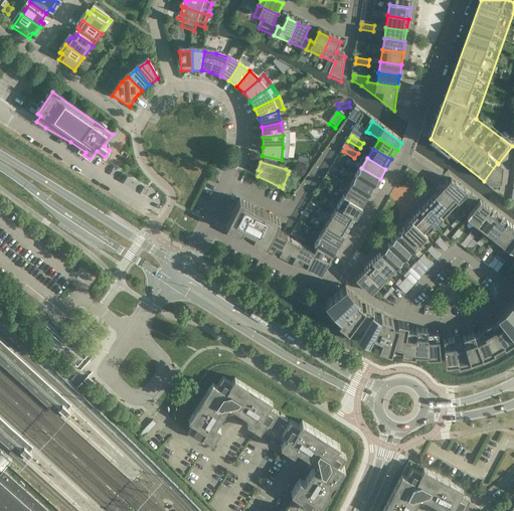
[(497,163),(484,181),(501,194),(504,168),(498,164),(497,163)]
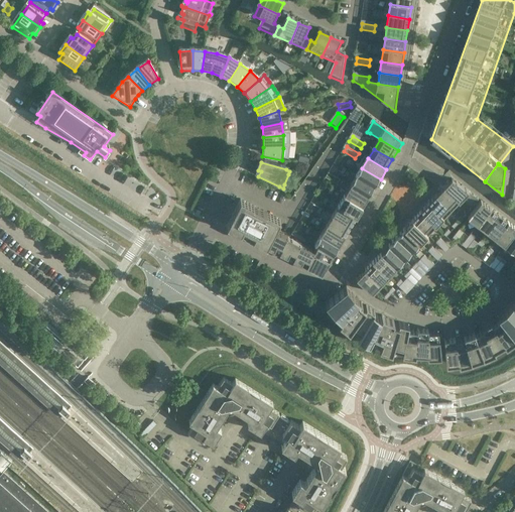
[(357,178),(375,189),(381,179),(362,168),(357,178)]
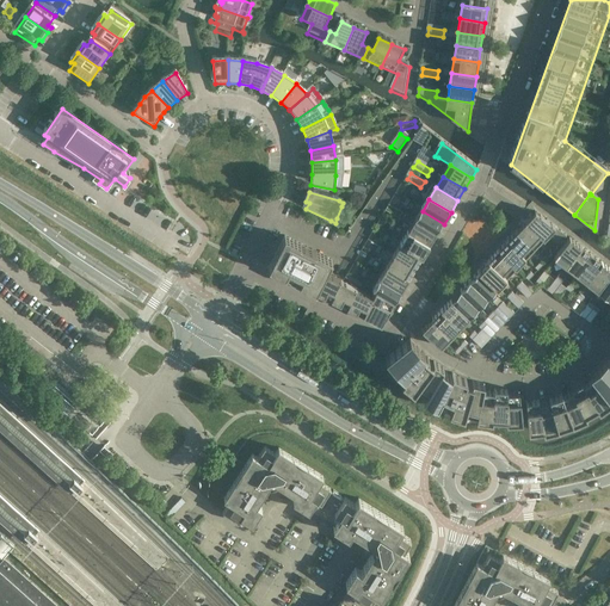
[(400,222),(404,216),(389,208),(386,214),(400,222)]
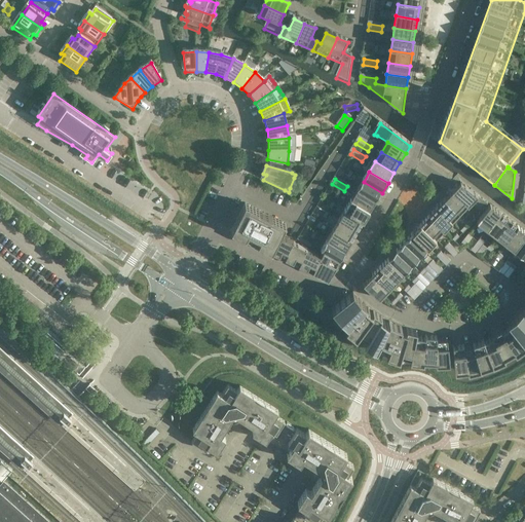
[(364,182),(358,192),(376,203),(382,193),(364,182)]
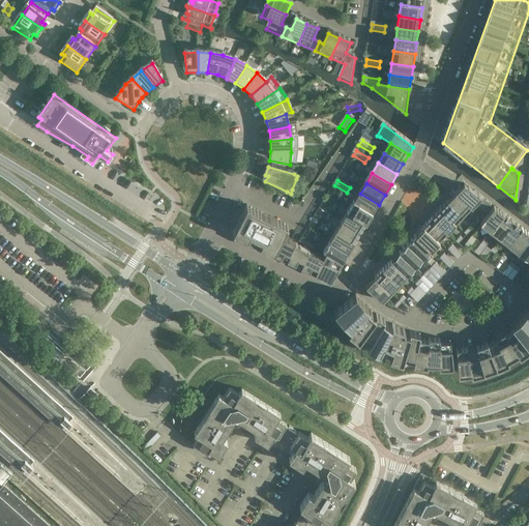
[(457,196),(472,210),(477,206),(487,215),(492,208),(465,186),(457,196)]
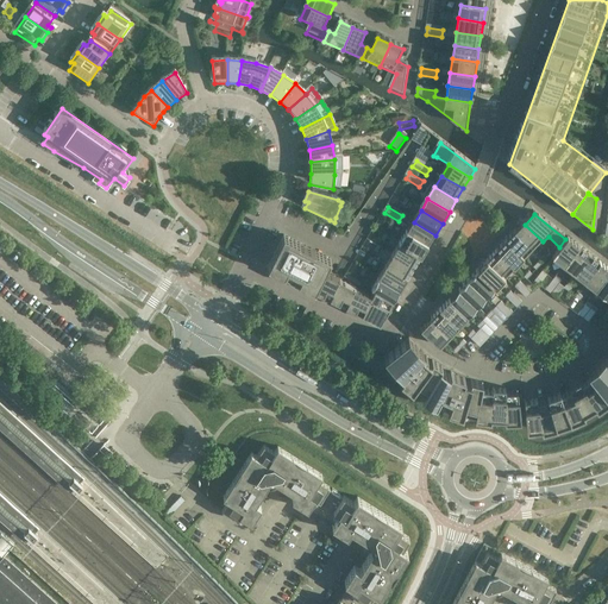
[(407,234),(428,246),(436,236),(414,222),(407,234)]
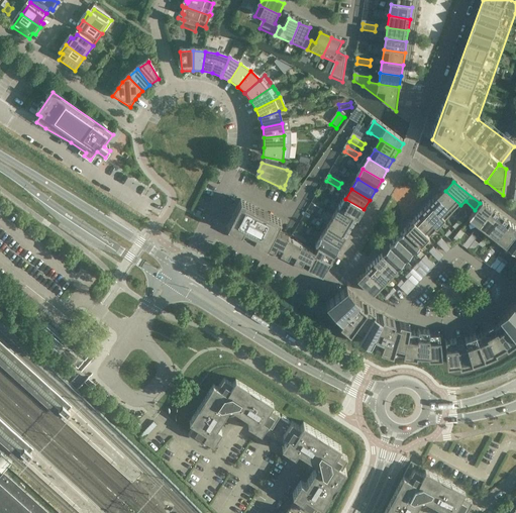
[(452,213),(460,205),(445,191),(437,199),(452,213)]
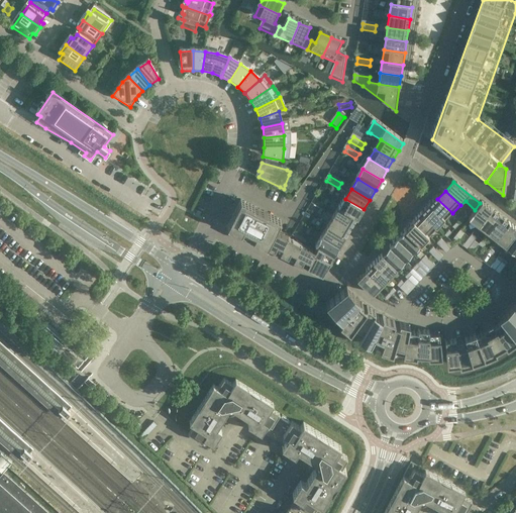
[(345,199),(339,208),(357,219),(364,209),(345,199)]
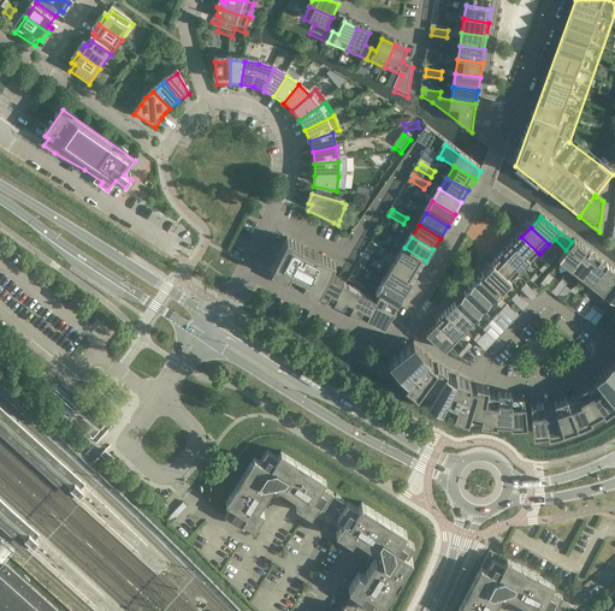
[(531,265),(539,254),(521,237),(512,247),(531,265)]
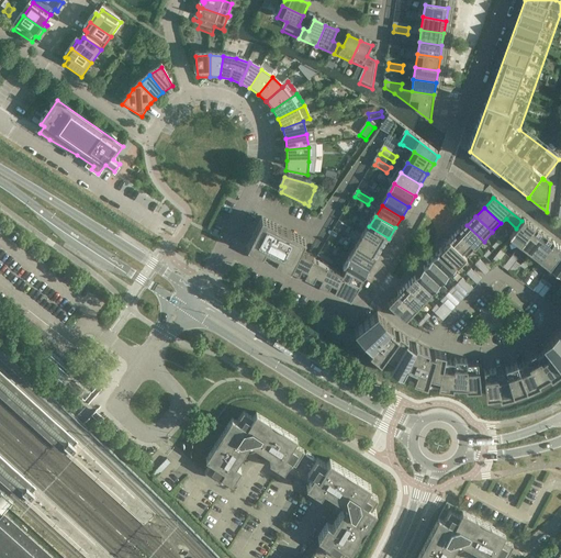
[(300,255),(306,243),(262,221),(248,250),(291,272),(300,255)]
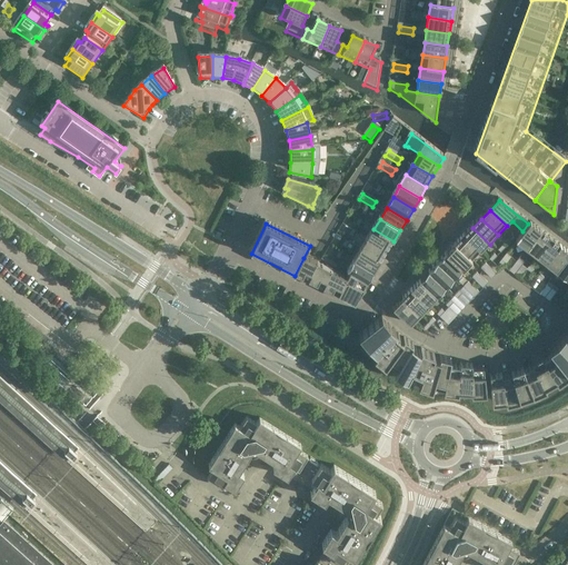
[(541,234),(531,226),(517,244),(527,251),(541,234)]
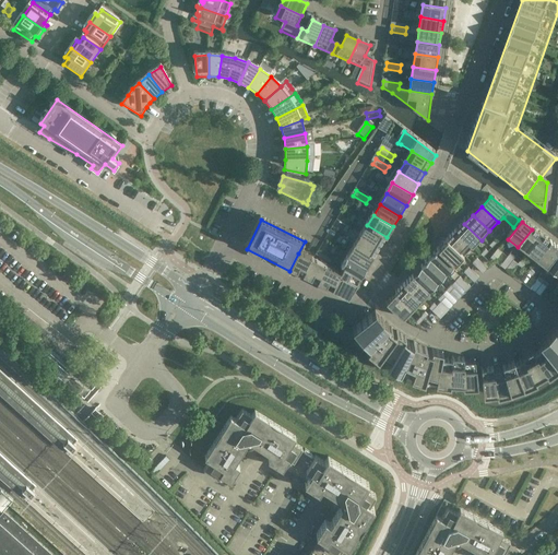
[(473,249),(482,240),(464,224),(456,234),(473,249)]
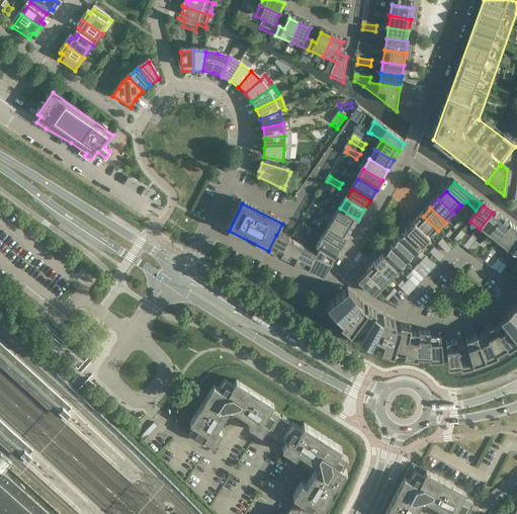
[(334,219),(352,230),(358,220),(340,208),(334,219)]
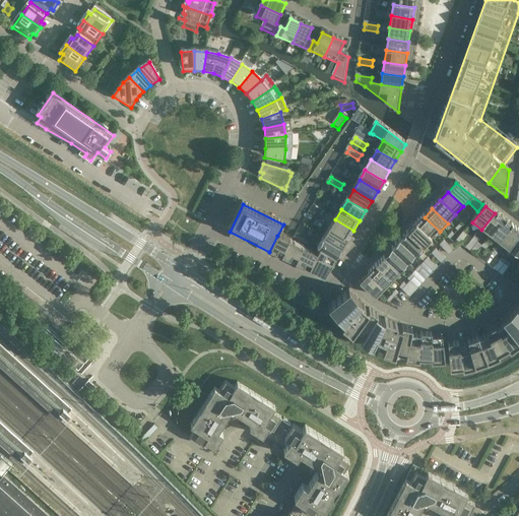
[(481,230),(491,237),(504,220),(495,213),(481,230)]
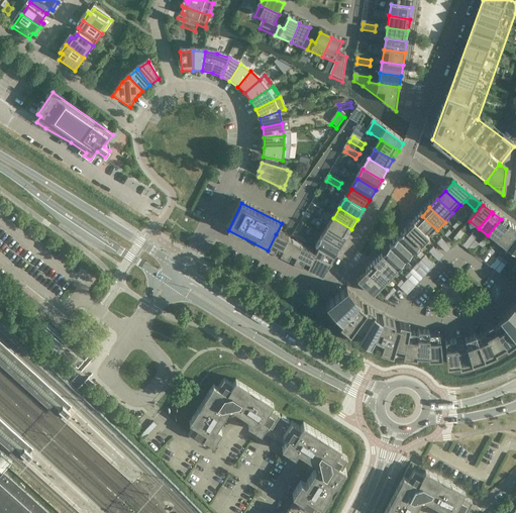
[(429,238),(437,230),(422,216),(414,224),(429,238)]
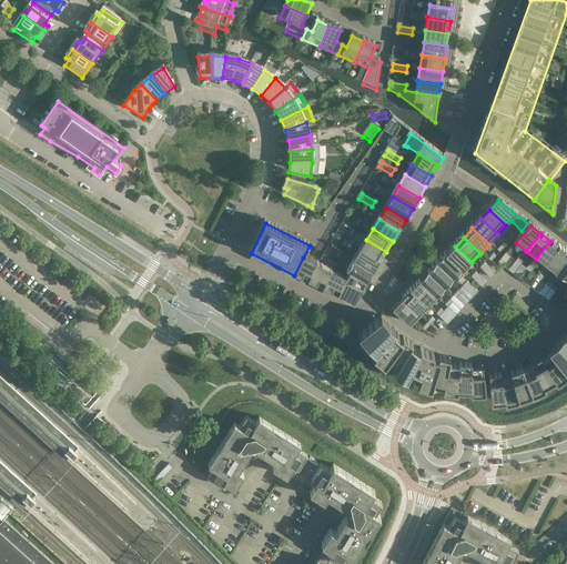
[(366,240),(361,251),(381,263),(386,252),(366,240)]
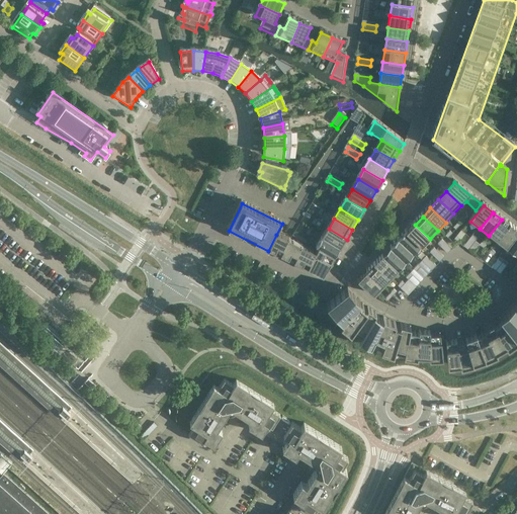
[(489,236),(498,243),(511,227),(502,220),(489,236)]
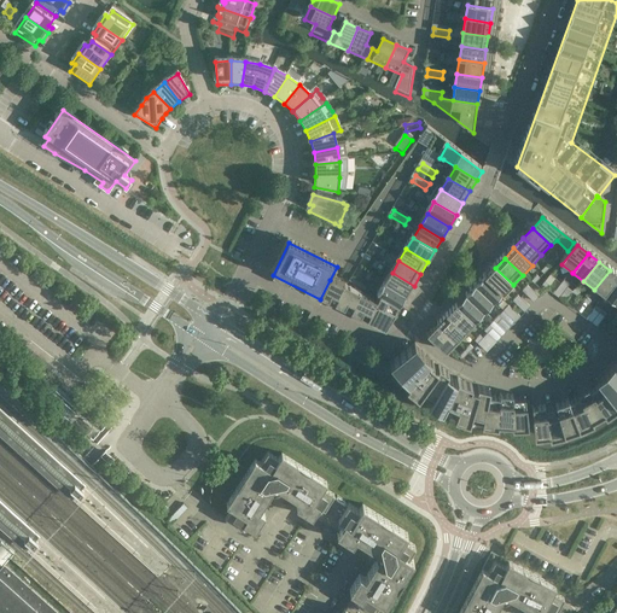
[(504,295),(513,285),(495,268),(485,278),(504,295)]
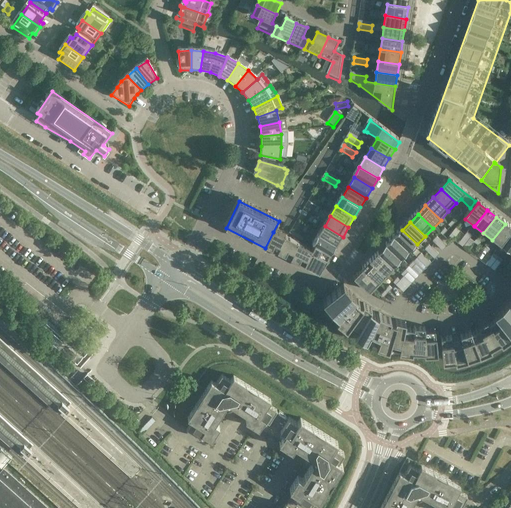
[(510,227),(505,224),(492,240),(491,242),(500,249),(501,247),(510,234),(510,227)]
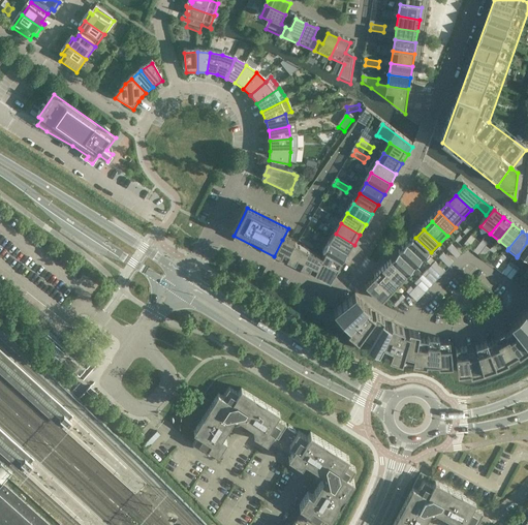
[(330,244),(348,255),(354,245),(336,234),(330,244)]
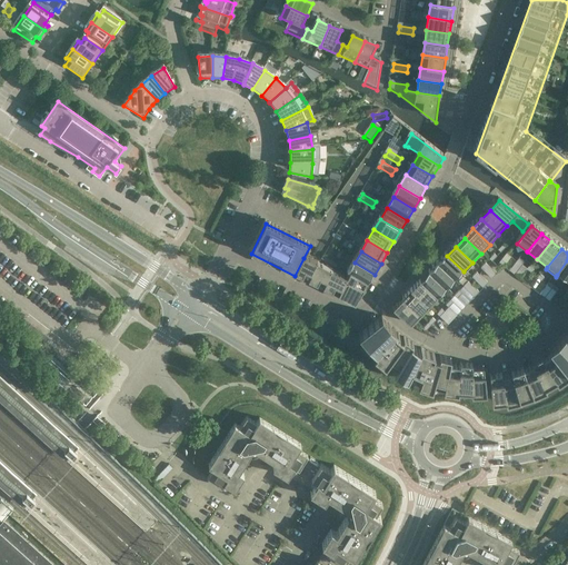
[(464,271),(447,256),(438,265),(455,281),(464,271)]
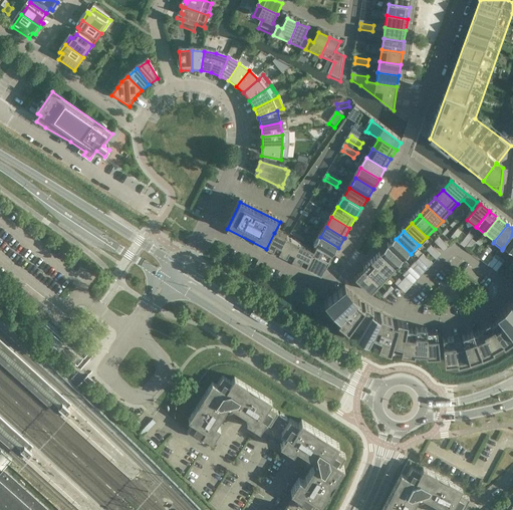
[(287,240),(274,233),(266,249),(279,256),(287,240)]
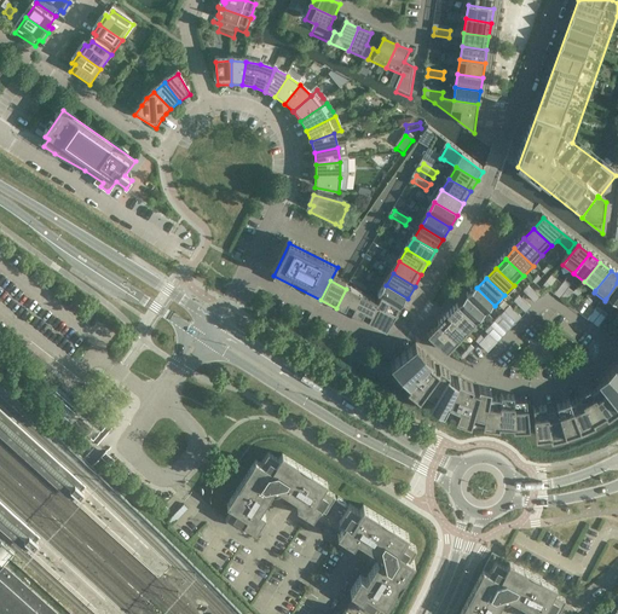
[(617,283),(606,299),(617,306),(617,283)]
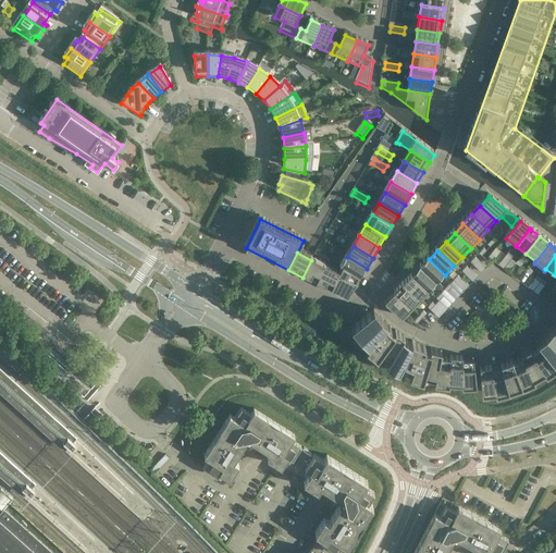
[(508,256),(499,268),(505,272),(514,260),(508,256)]
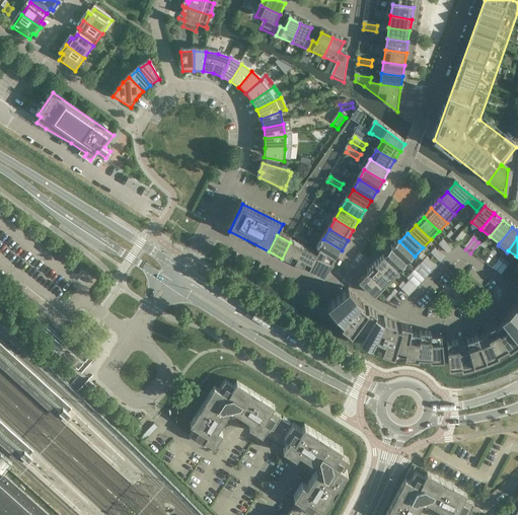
[(317,249),(319,251),(319,250),(336,260),(342,250),(323,239),(317,249)]
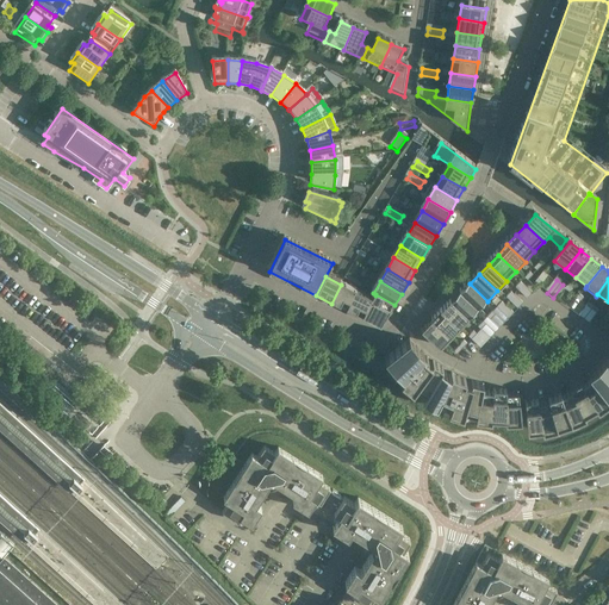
[(488,301),(470,284),(460,294),(478,311),(488,301)]
